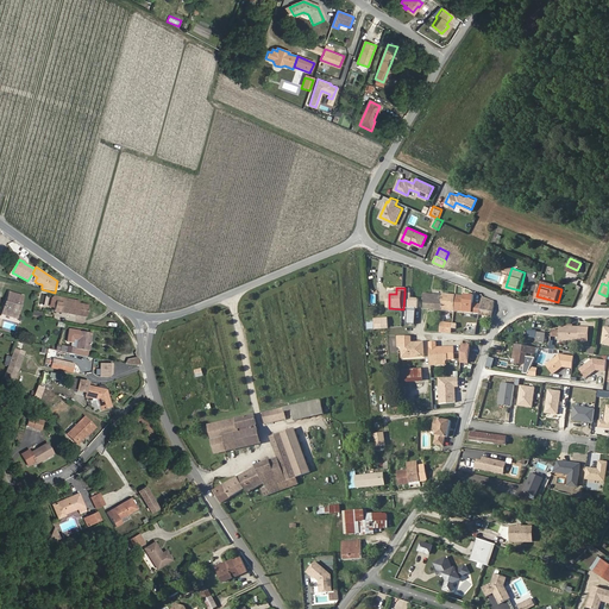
[(418,300),(410,300),(410,295),(405,294),(403,309),(418,309),(418,300)]
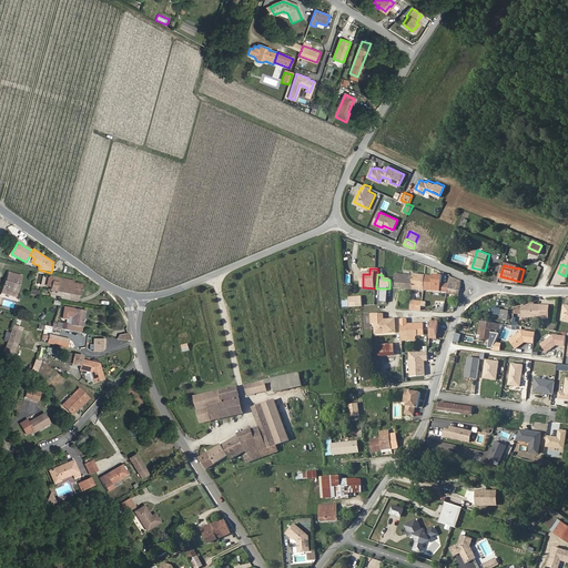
[(437,274),(434,274),(434,277),(432,292),(440,293),(443,276),(437,276),(437,274)]
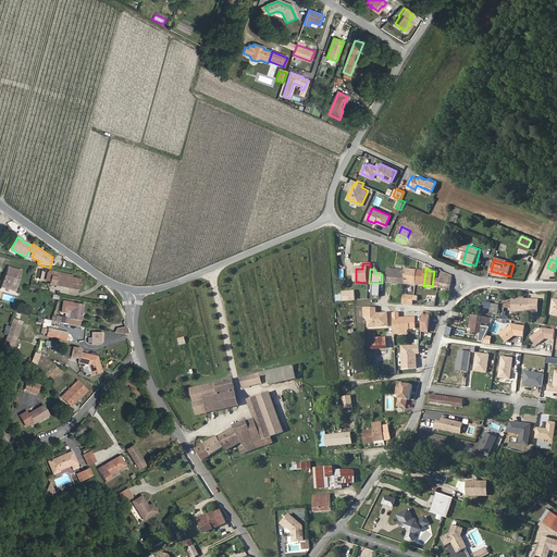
[(388,283),(405,284),(406,271),(387,270),(387,274),(388,274),(388,283)]
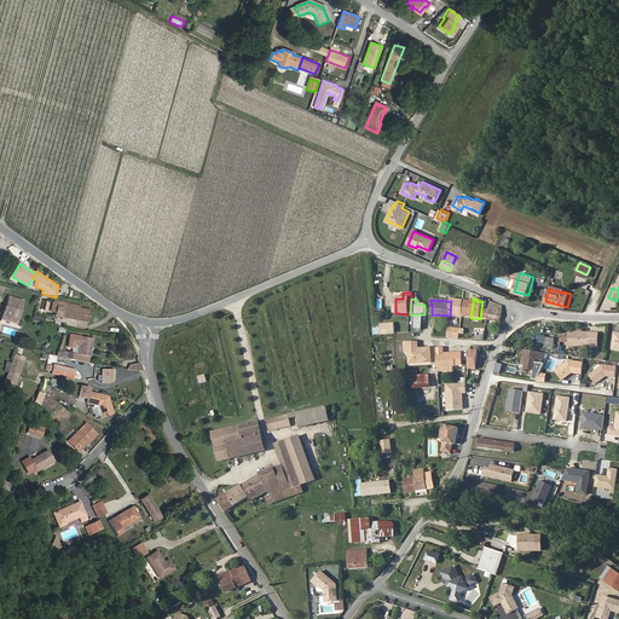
[(463,301),(451,300),(451,301),(450,316),(462,317),(463,301)]
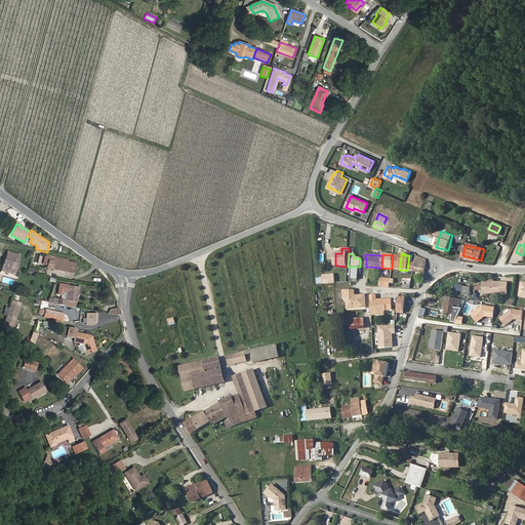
[(399,270),(401,256),(393,255),(392,269),(399,270)]
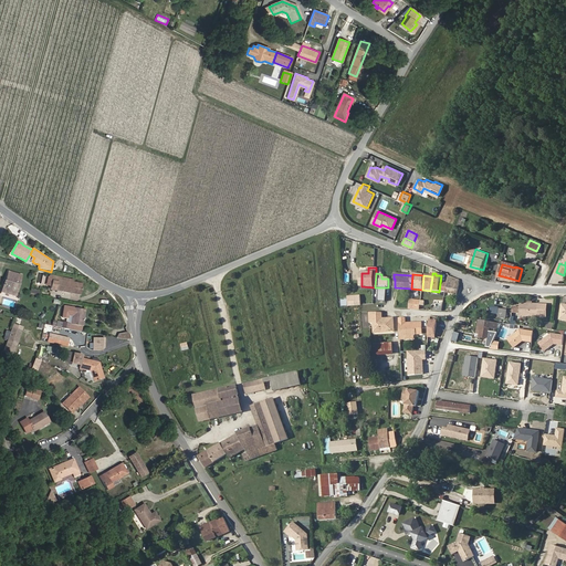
[(10,278),(8,285),(7,285),(6,286),(21,291),(23,281),(10,278)]
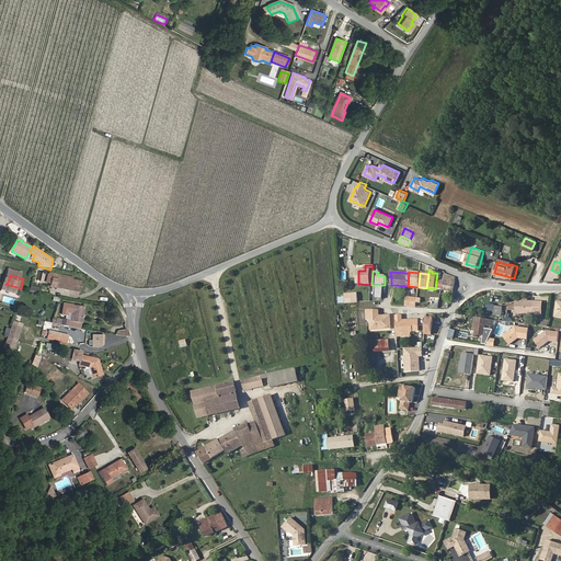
[(442,292),(454,293),(457,279),(445,275),(442,292)]
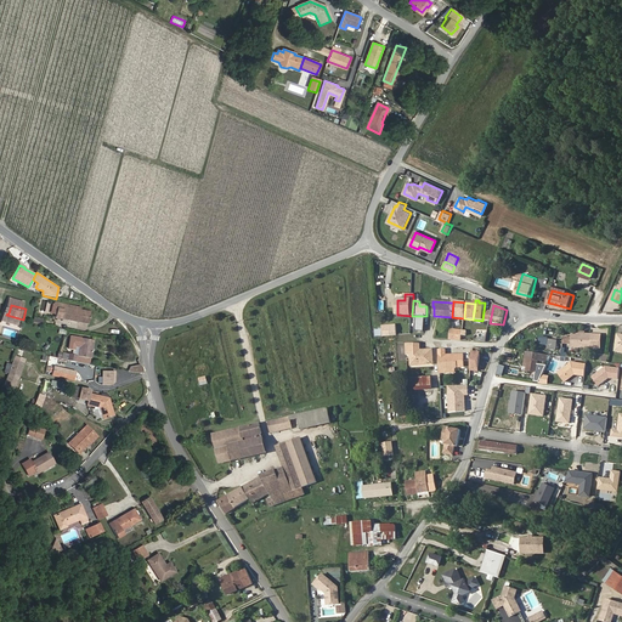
[(66,311),(60,310),(58,316),(57,320),(90,326),(92,314),(83,311),(66,309),(66,311)]
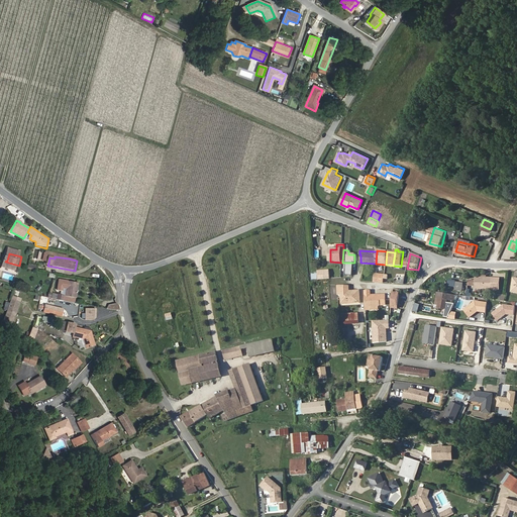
[(17,272),(19,266),(5,262),(4,268),(17,272)]
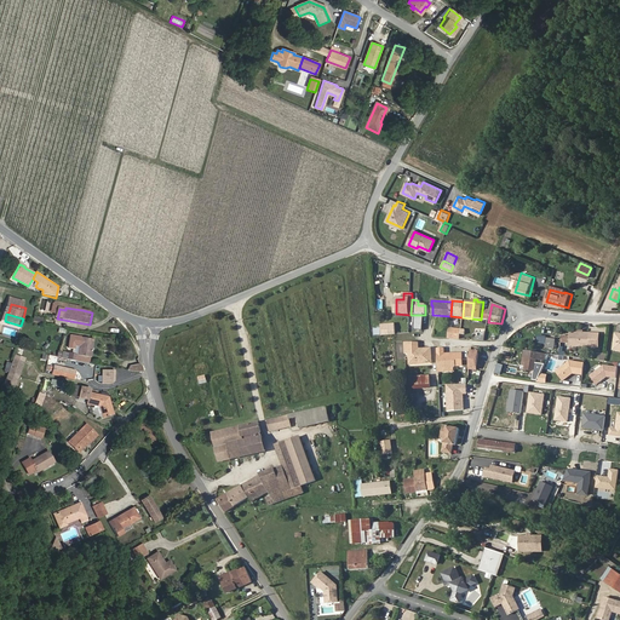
[(601,334),(572,333),(572,346),(601,348),(601,334)]
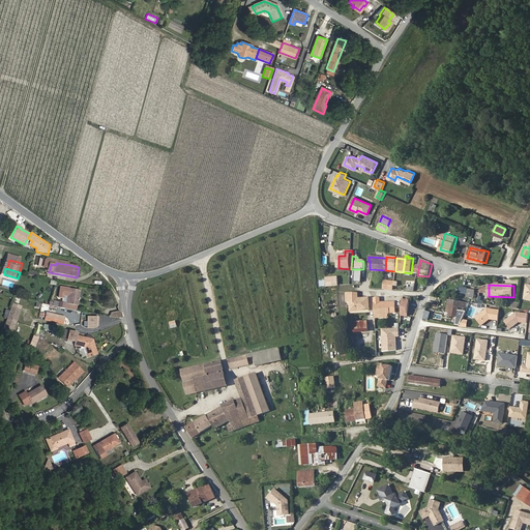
[(467,298),(476,299),(478,290),(468,289),(467,298)]
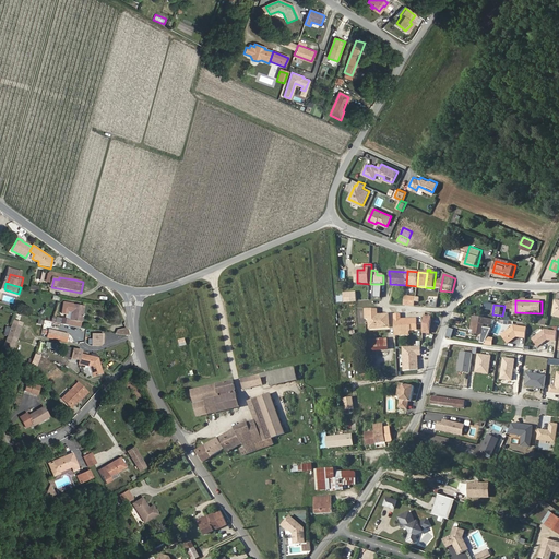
[(83,322),(84,310),(64,307),(63,313),(69,314),(69,311),(72,311),(71,320),(63,318),(62,324),(80,326),(81,321),(83,322)]
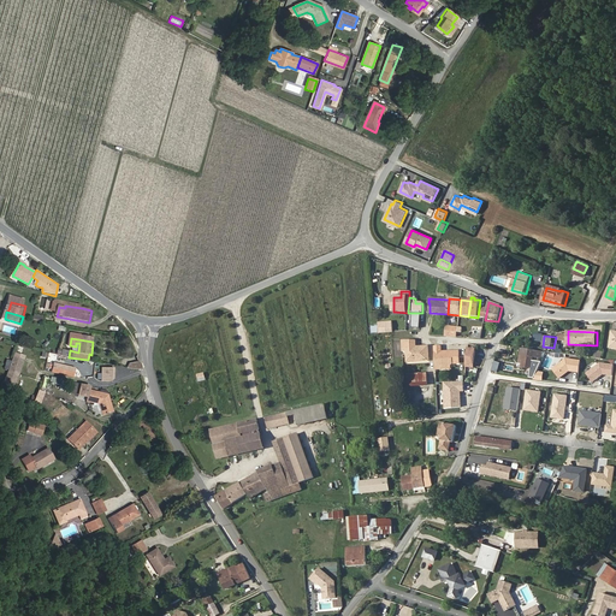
[(430,361),(428,347),(416,348),(407,348),(408,359),(416,359),(416,361),(430,361)]
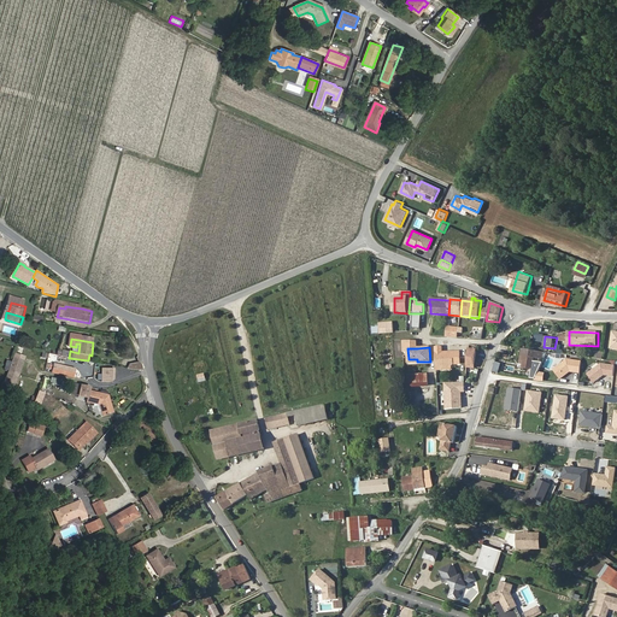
[(442,353),(442,347),(436,347),(438,369),(438,370),(442,370),(445,372),(452,372),(454,370),(460,370),(460,353),(442,353)]
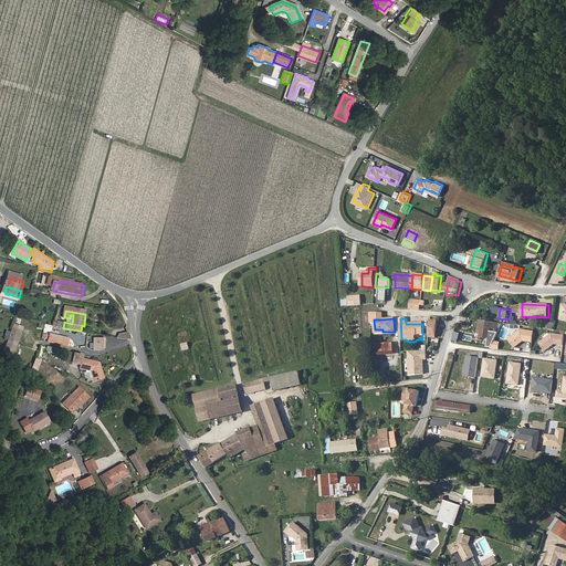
[(429,336),(436,337),(438,320),(431,318),(429,336)]
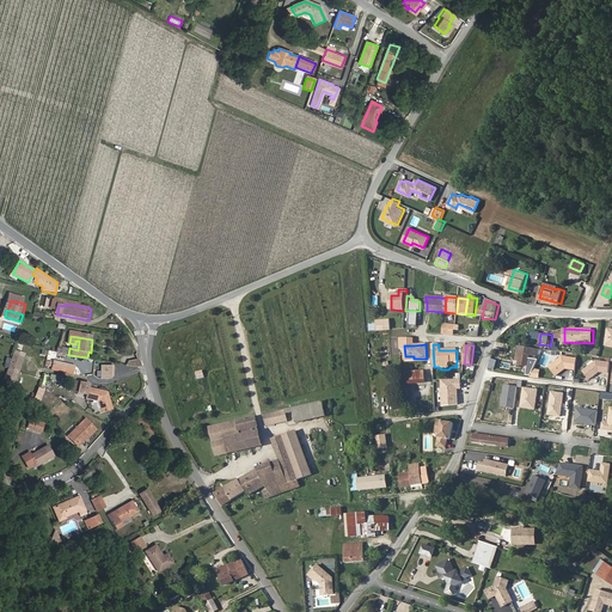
[(522,363),(525,363),(527,347),(520,346),(518,357),(522,359),(522,363)]
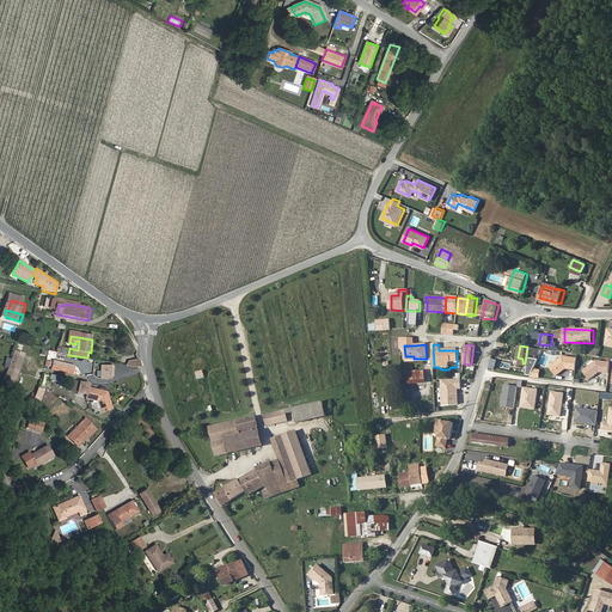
[(533,353),(539,353),(539,348),(527,347),(525,363),(532,365),(533,353)]
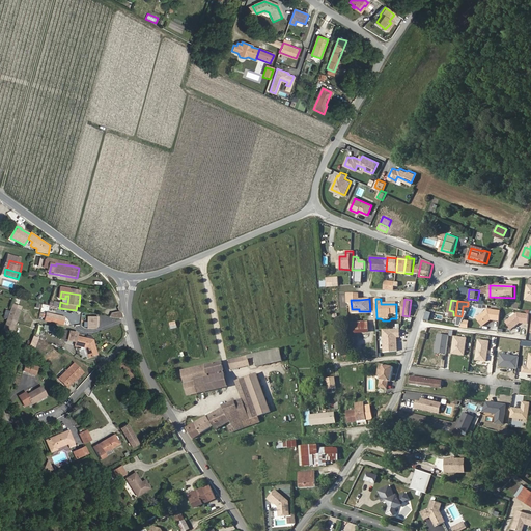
[(18,311),(9,308),(1,331),(9,333),(18,311)]
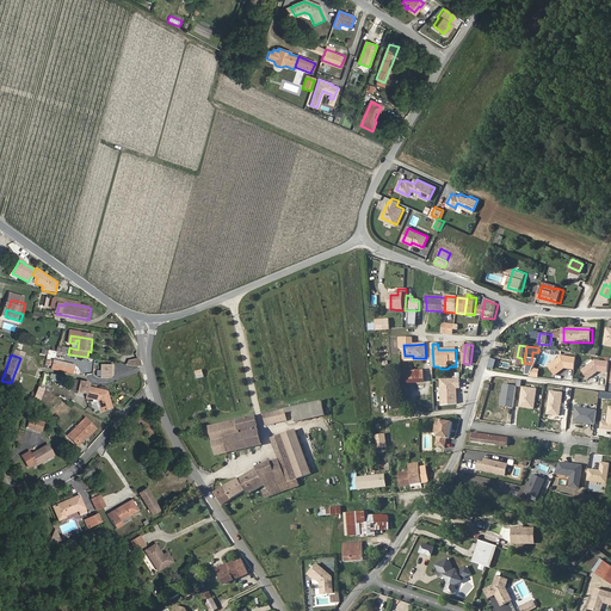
[(576,368),(578,357),(563,355),(550,364),(556,374),(567,366),(576,368)]
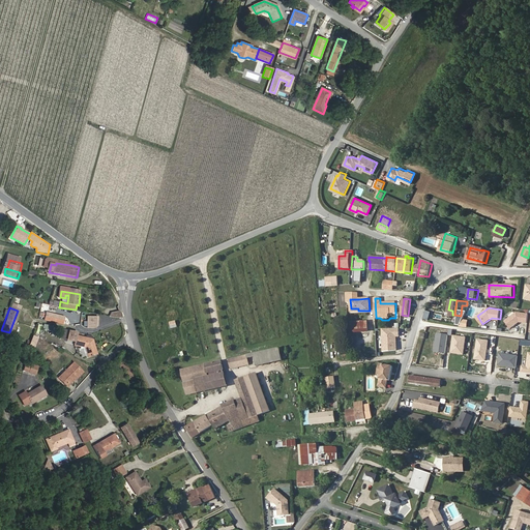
[(528,322),(529,314),(518,312),(506,321),(511,328),(521,321),(528,322)]
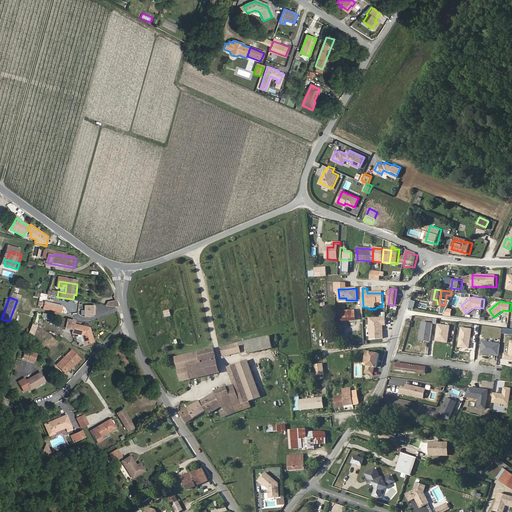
[(46,310),(65,314),(66,306),(48,302),(46,310)]
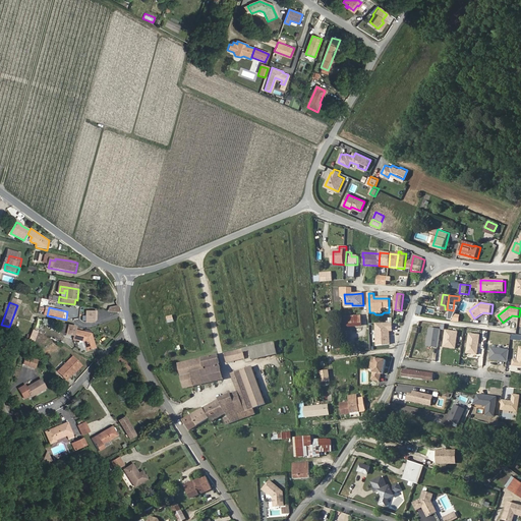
[(94,323),(94,311),(87,311),(85,322),(94,323)]
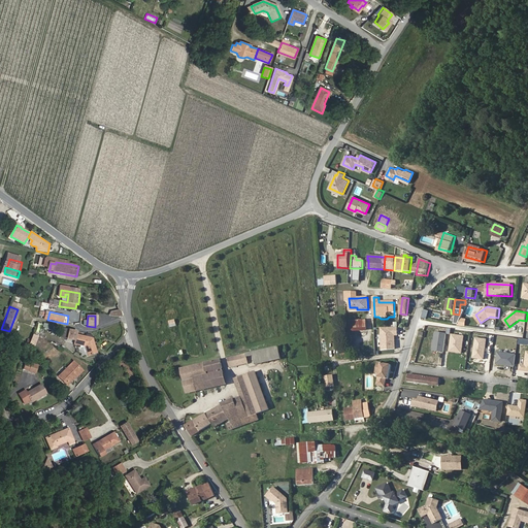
[(367,331),(366,322),(348,322),(348,332),(367,331)]
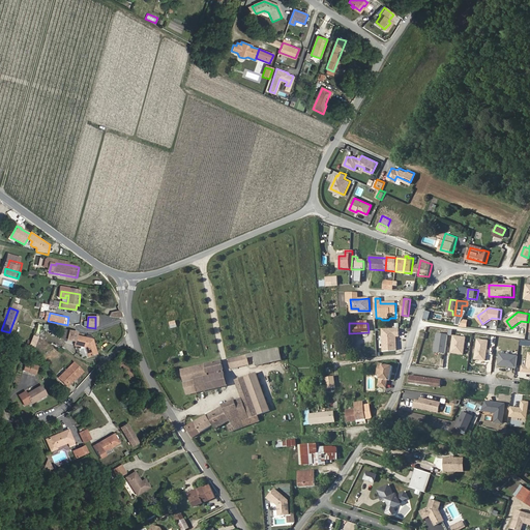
[(394,329),(381,329),(382,351),(395,350),(394,335),(398,335),(398,328),(394,329)]
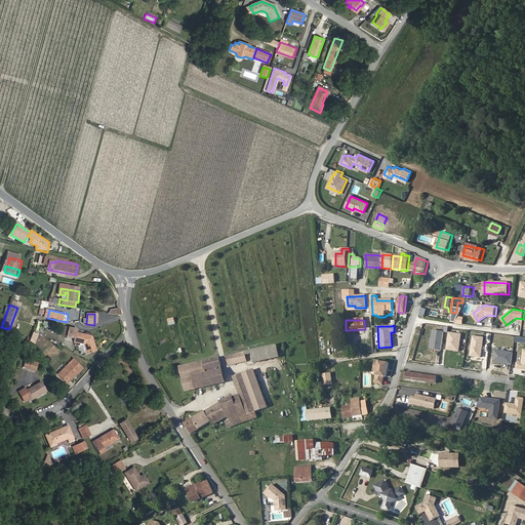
[(77,336),(78,332),(79,330),(71,328),(69,334),(77,336)]
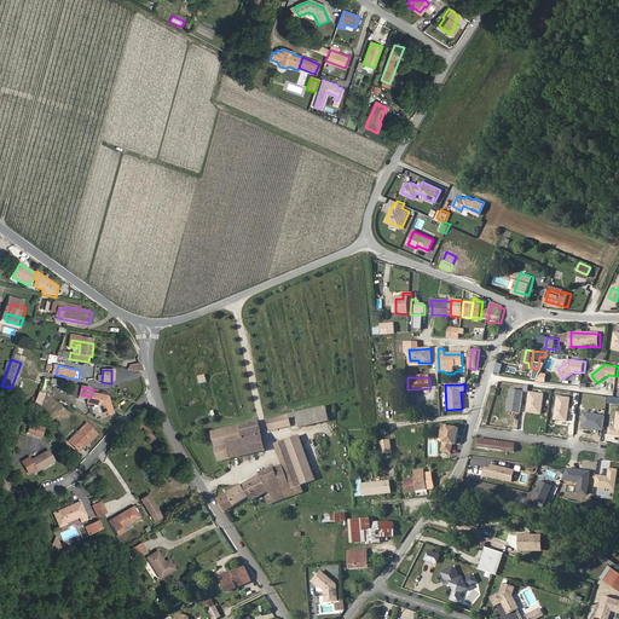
[(521,391),(509,389),(507,410),(519,411),(521,391)]
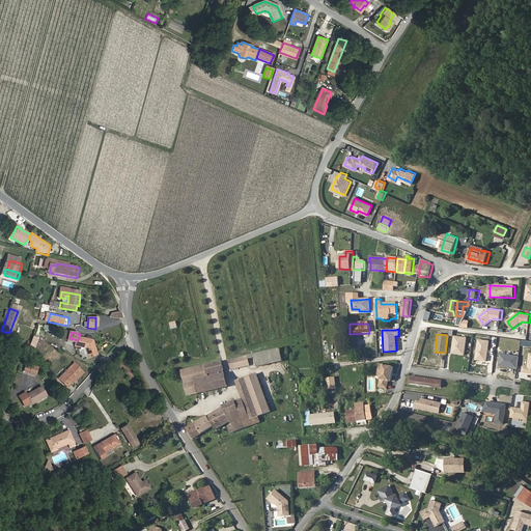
[(77,346),(86,348),(87,350),(90,357),(99,355),(95,340),(79,336),(77,346)]
